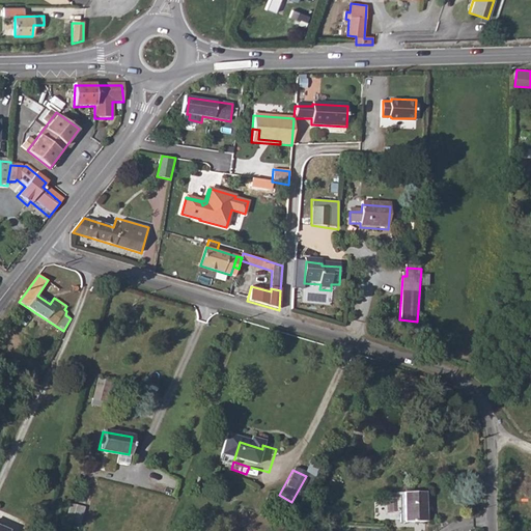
[(402,494),(402,523),(424,523),(424,494),(402,494)]
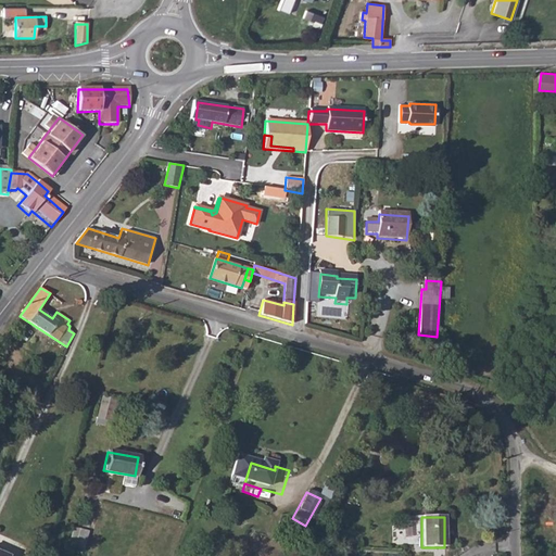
[(74,528),(70,546),(84,550),(88,530),(74,528)]
